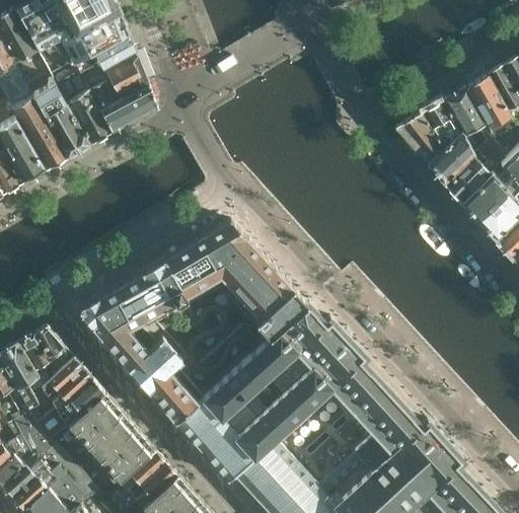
[(129,35),(122,17),(120,11),(116,0),(33,0),(15,10),(32,42),(52,77),(73,65),(129,35)]
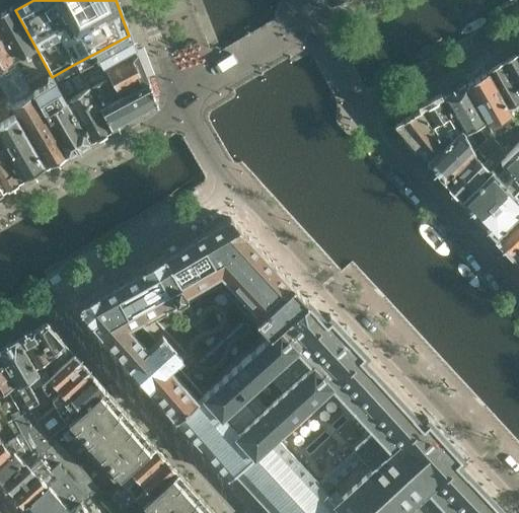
[(52,77),(32,42),(15,10),(0,18),(0,38),(29,89),(52,77)]
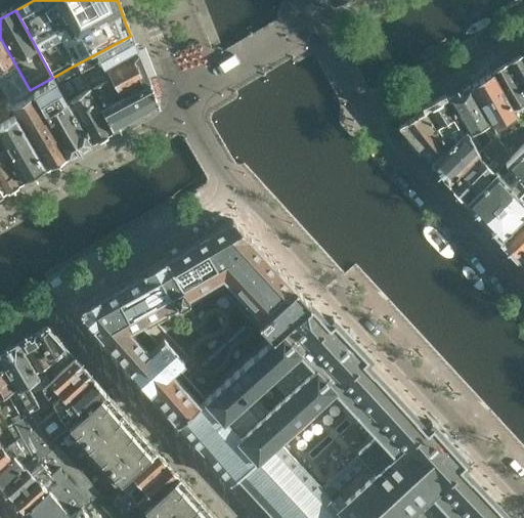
[(105,72),(137,54),(130,36),(74,66),(76,71),(80,76),(90,71),(90,69),(99,63),(104,73),(105,72)]
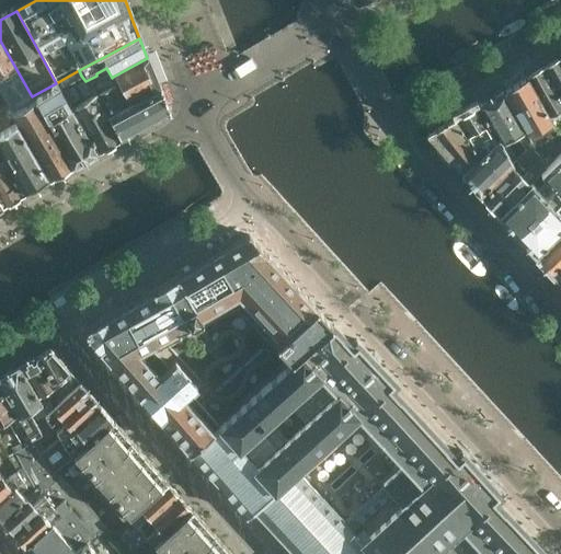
[(36,105),(32,96),(0,41),(0,96),(19,129),(49,183),(73,170),(36,105)]
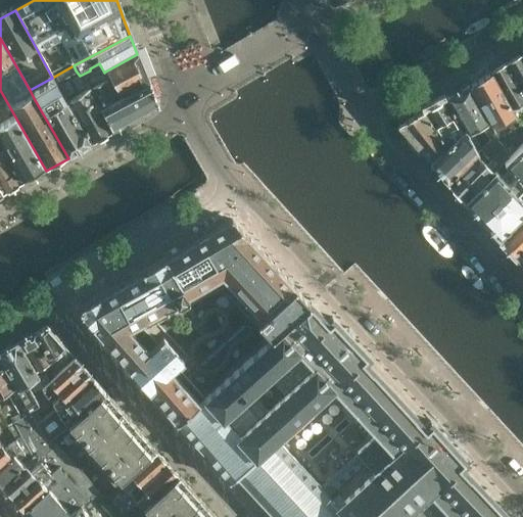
[(148,85),(145,77),(137,54),(105,72),(109,79),(102,82),(101,79),(86,87),(99,111),(148,85)]
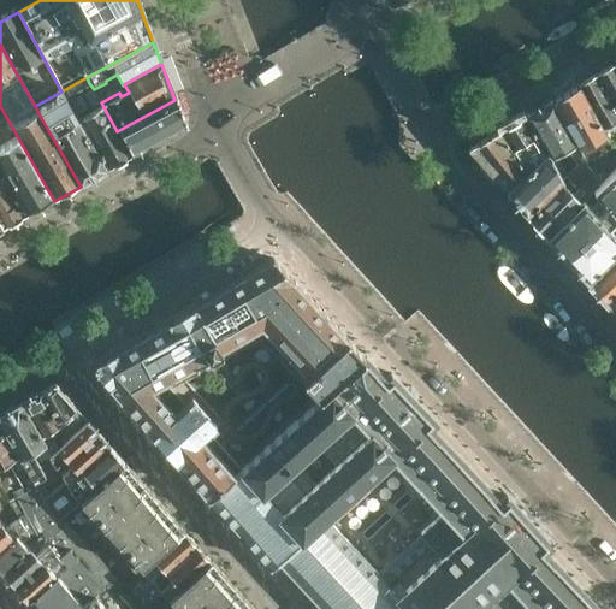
[(615,78),(612,72),(596,82),(615,116),(615,78)]
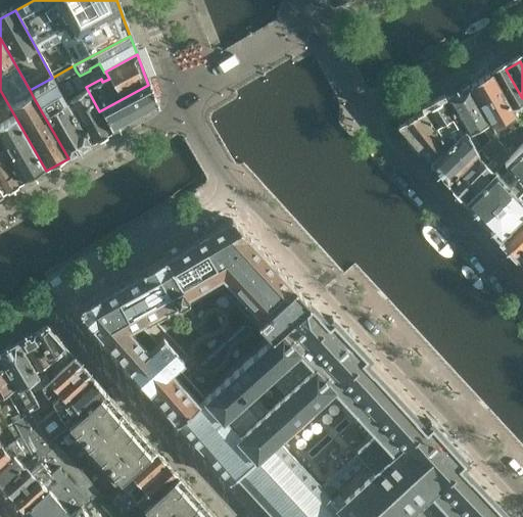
[(522,106),(522,98),(506,69),(491,78),(520,128),(522,125),(522,111),(521,108),(522,106)]
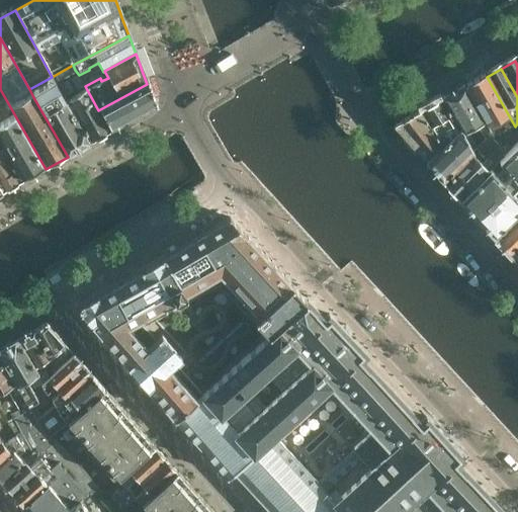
[(98,110),(85,86),(79,75),(75,70),(55,82),(89,145),(111,133),(98,110)]
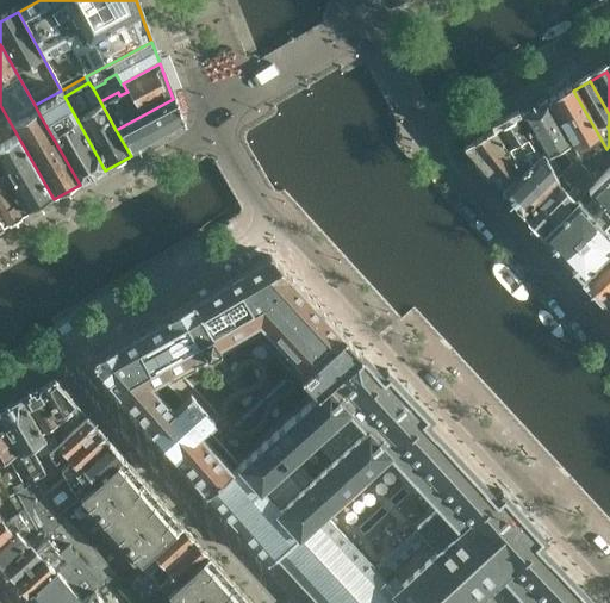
[(608,153),(607,149),(573,91),(547,106),(579,163),(582,167),(585,166),(608,153)]
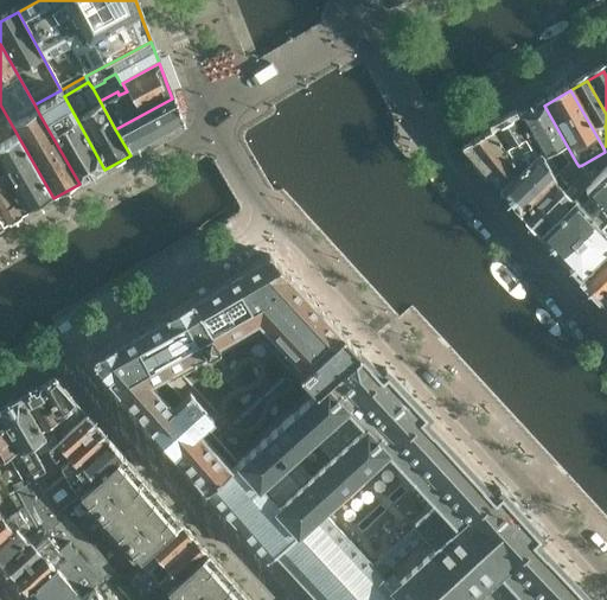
[(104,170),(64,96),(62,93),(56,96),(56,99),(58,103),(39,114),(80,184),(104,170)]
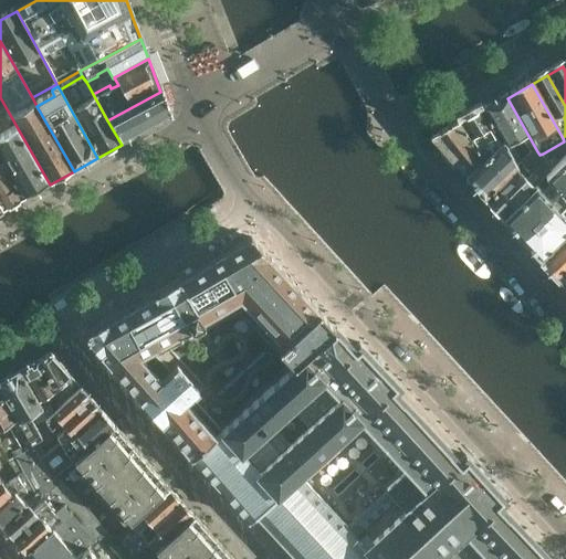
[(122,145),(171,118),(160,92),(107,120),(122,145)]
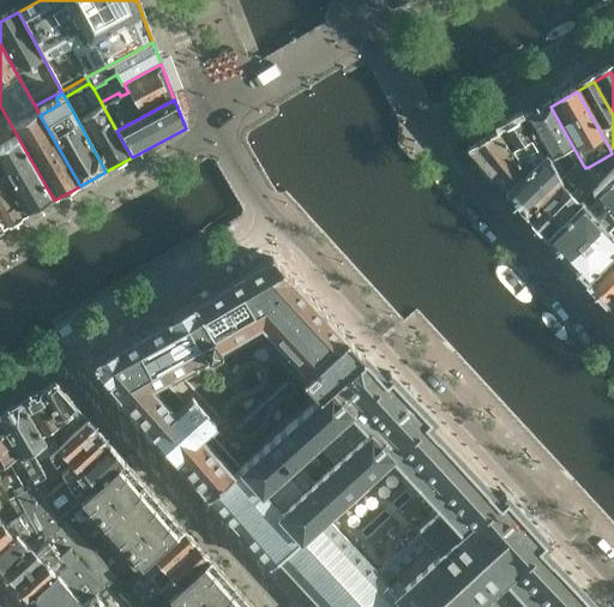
[(583,164),(551,107),(524,121),(547,160),(548,162),(566,151),(577,169),(583,164)]
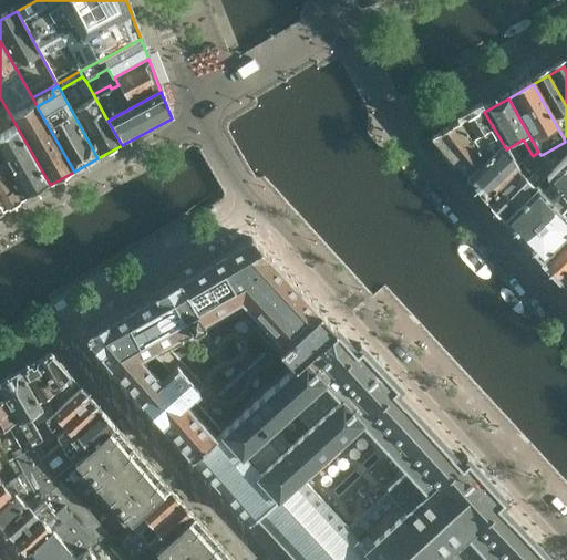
[(505,147),(484,112),(460,126),(485,164),(505,147)]
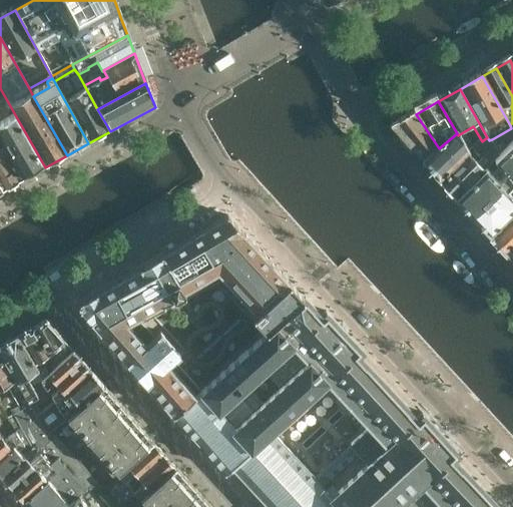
[(439,148),(416,114),(390,129),(390,130),(421,163),(439,148)]
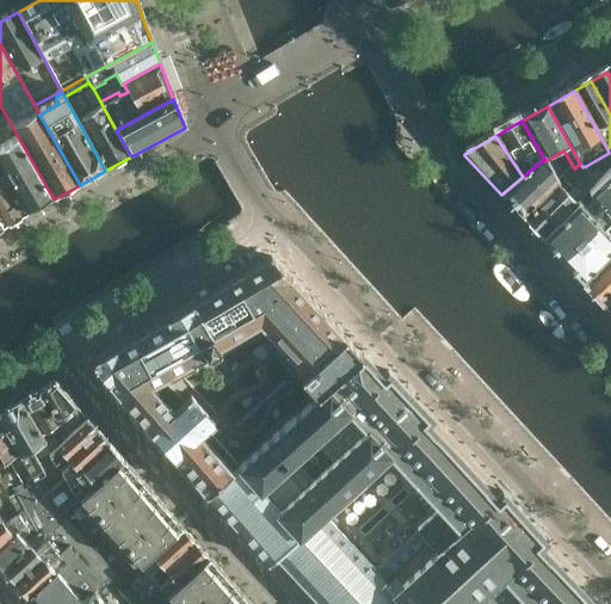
[(54,199),(20,141),(1,151),(0,147),(0,166),(28,216),(54,199)]
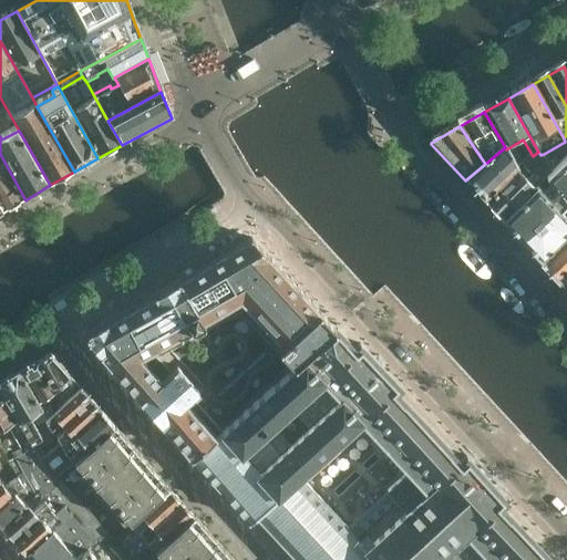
[(485,203),(518,170),(509,155),(506,149),(505,147),(485,164),(465,180),(485,203)]
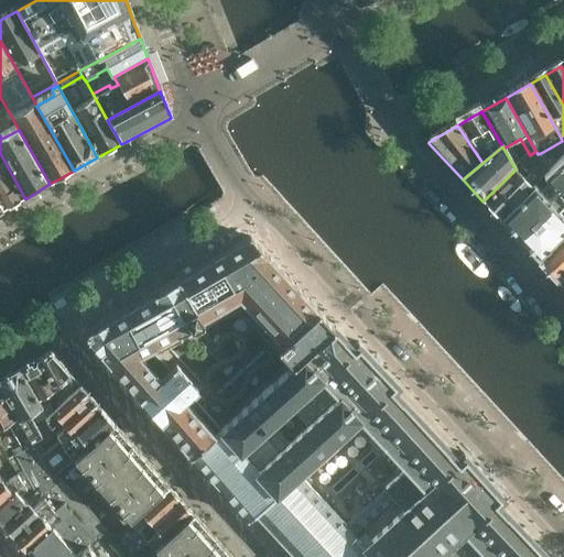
[(501,221),(549,175),(545,170),(542,165),(544,163),(541,153),(538,154),(535,151),(530,155),(525,160),(516,170),(483,201),(501,221)]
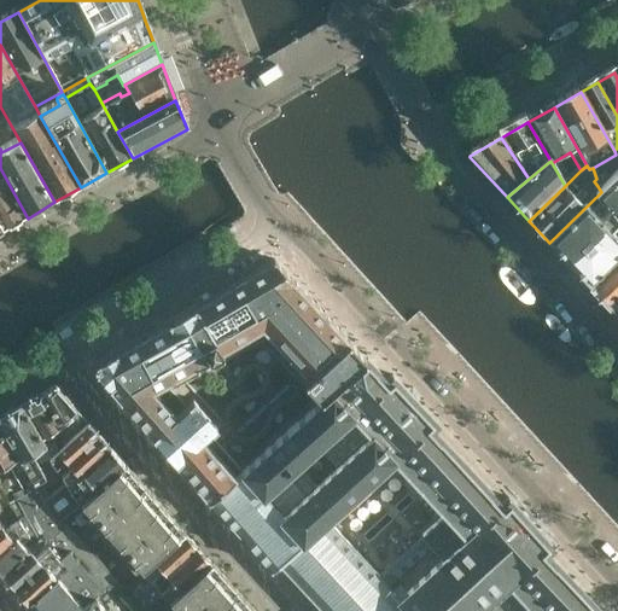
[(576,175),(573,170),(569,174),(564,166),(555,169),(565,186),(576,175)]
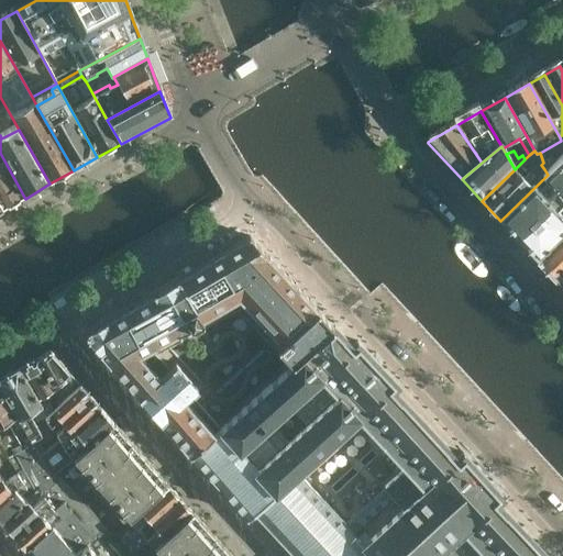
[(25,199),(0,153),(0,208),(2,212),(25,199)]
